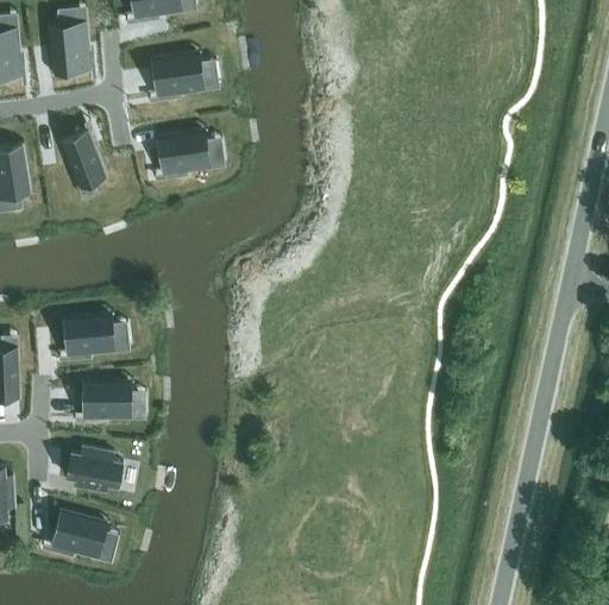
[(177,0),(131,0),(135,18),(180,12),(177,0)]
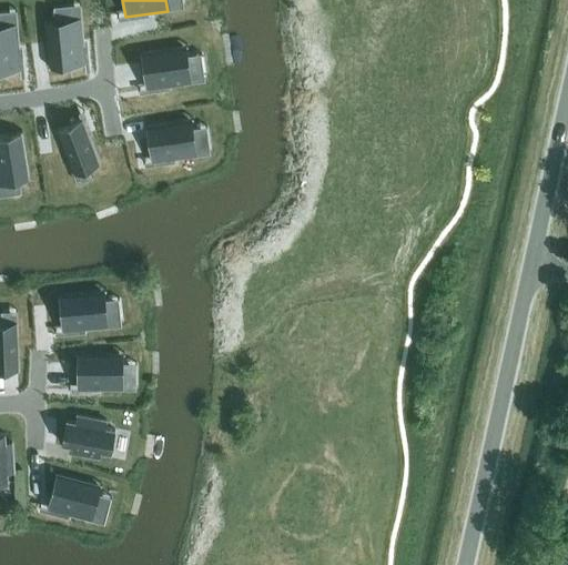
[(80,23),(47,28),(50,70),(84,66),(80,23)]
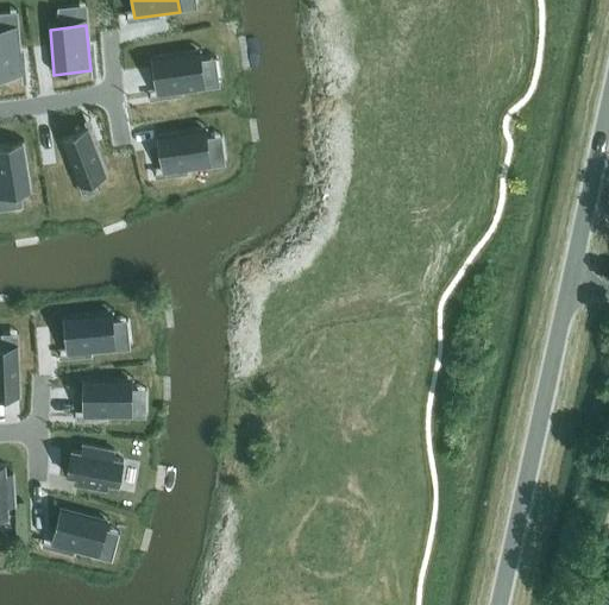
[(17,32),(0,33),(0,79),(20,77),(17,32)]
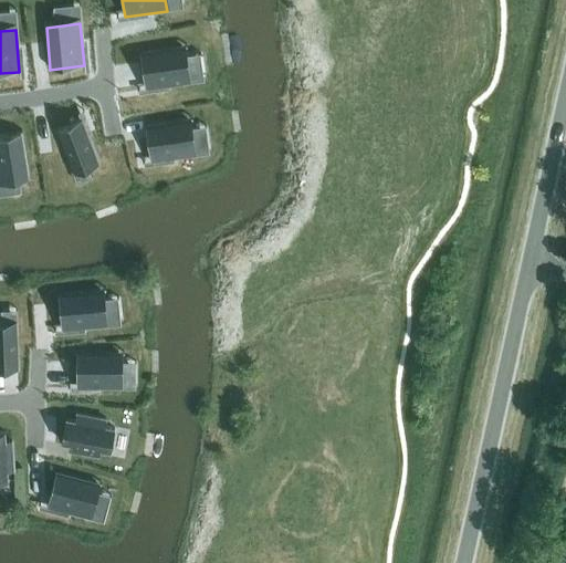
[(182,50),(142,56),(146,90),(188,83),(182,50)]
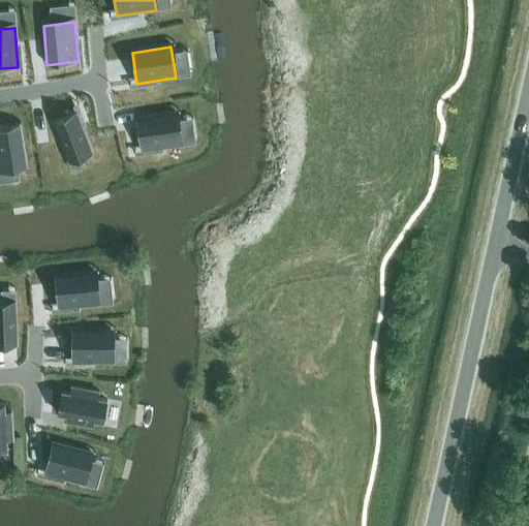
[(76,114),(54,122),(68,161),(92,153),(76,114)]
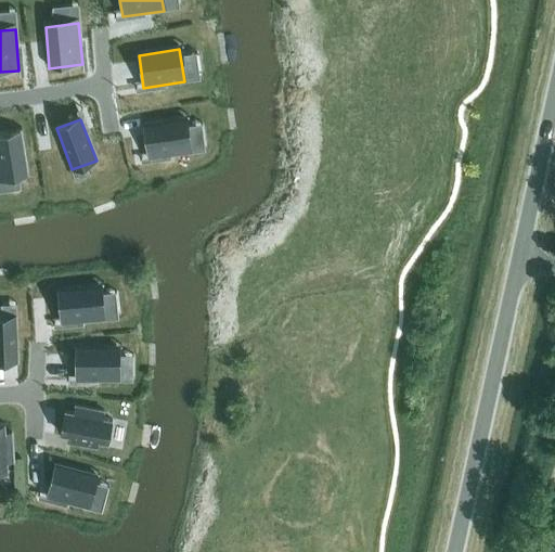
[(183,119),(143,127),(149,159),(190,153),(183,119)]
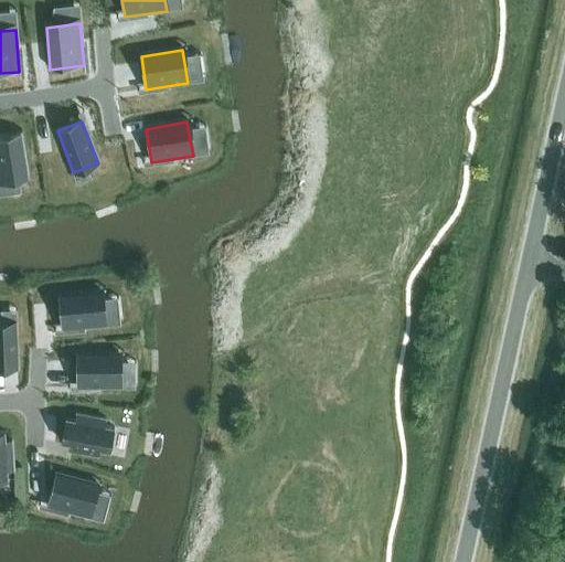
[(21,135),(0,138),(0,181),(28,177),(21,135)]
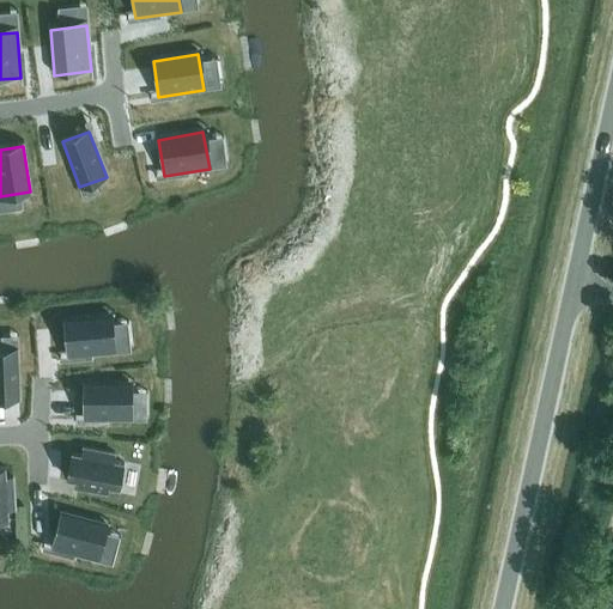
[(109,317),(65,321),(68,358),(114,354),(109,317)]
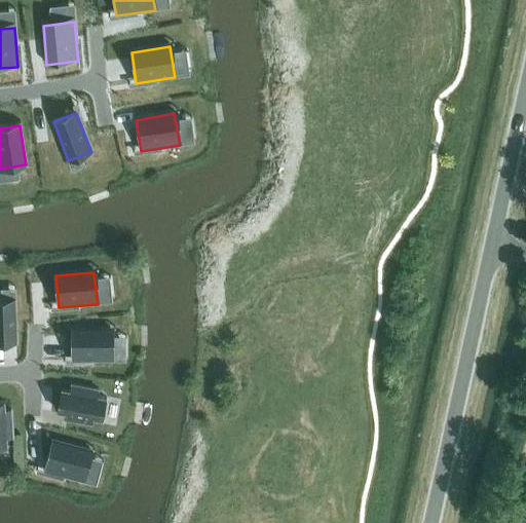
[(14,302),(0,302),(0,344),(16,344),(14,302)]
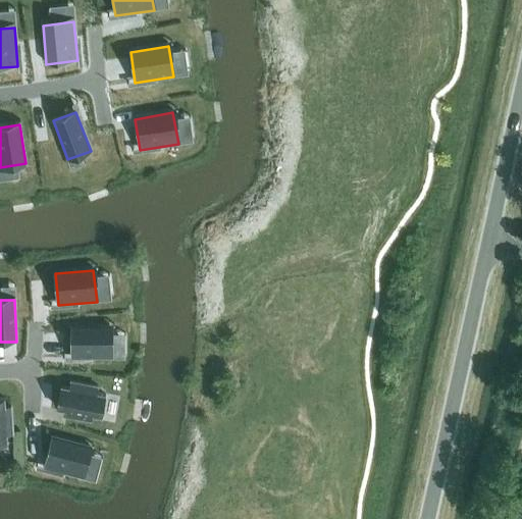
[(70,327),(70,359),(109,359),(110,327),(70,327)]
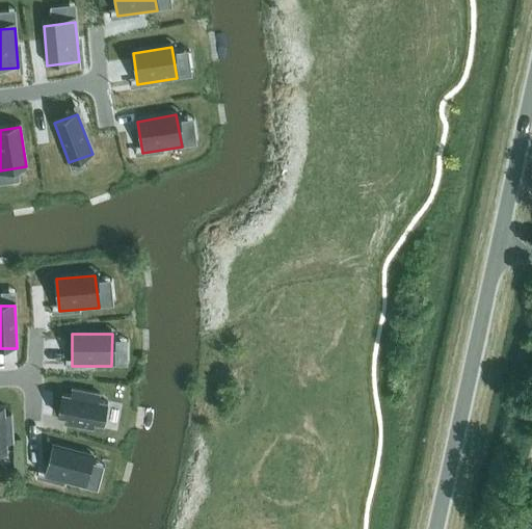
[(71,398),(62,396),(58,418),(67,419),(64,426),(94,431),(95,424),(103,426),(107,405),(99,403),(100,396),(72,391),(71,398)]
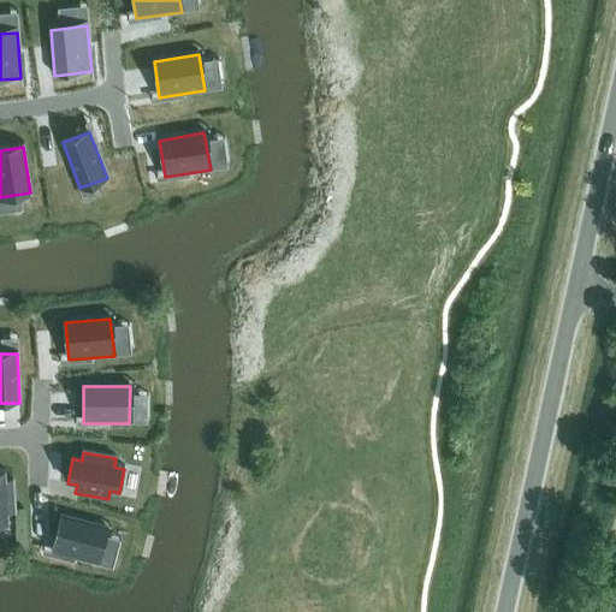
[(5,482),(5,473),(0,471),(0,526),(9,526),(7,515),(16,515),(13,481),(5,482)]
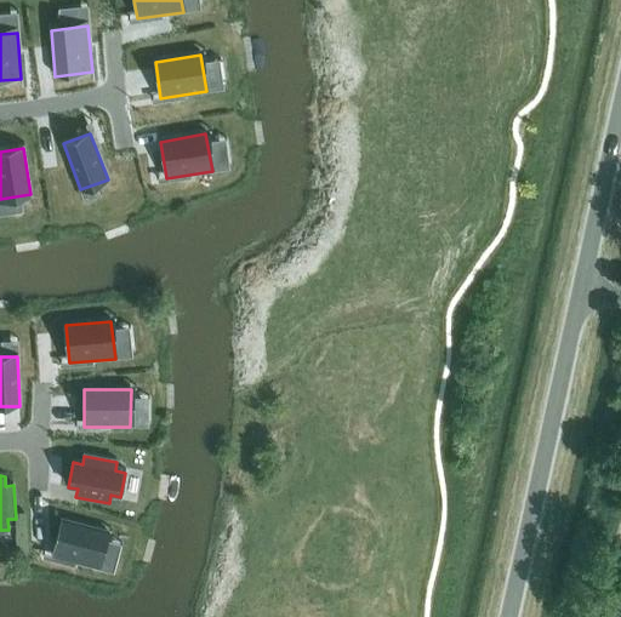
[(62,520),(51,556),(96,569),(106,532),(62,520)]
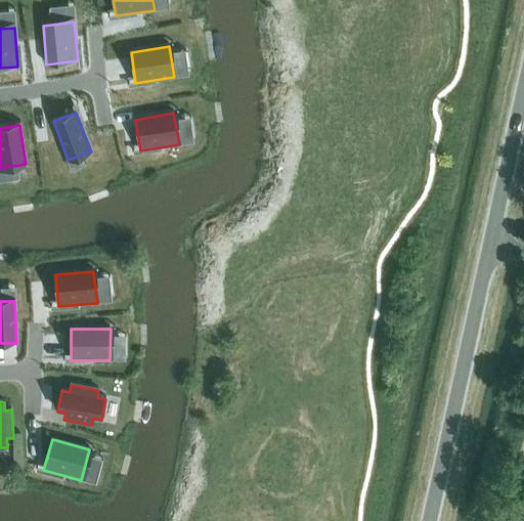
All buildings are outlined.
